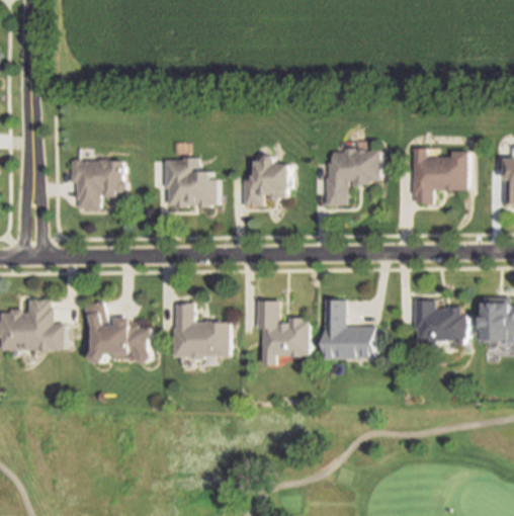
[(358,148),(358,150),(383,150),(383,152),(383,180),(378,180),(378,183),(355,183),(355,180),(349,180),(349,205),(328,205),(328,178),(330,178),(330,163),(335,163),(335,152),(346,152),(346,150),(346,148),(358,148)]
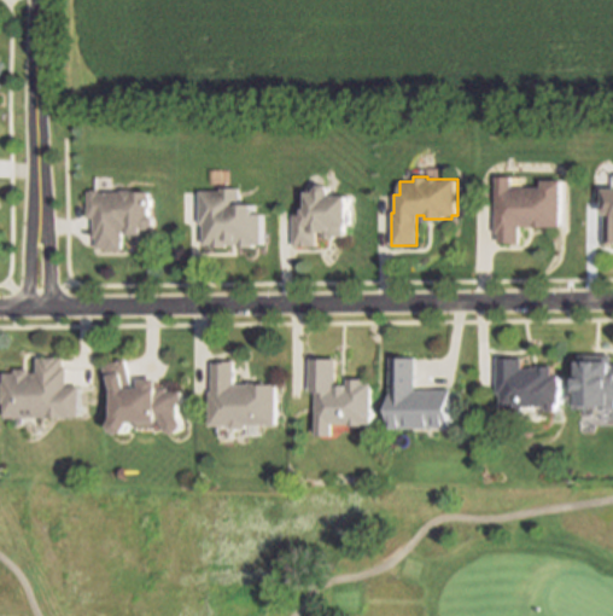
[(508,176),(508,187),(539,187),(539,180),(558,180),(558,187),(559,226),(517,226),(517,233),(517,243),(496,244),(496,233),(494,233),(494,226),(492,187),(492,176),(508,176)]
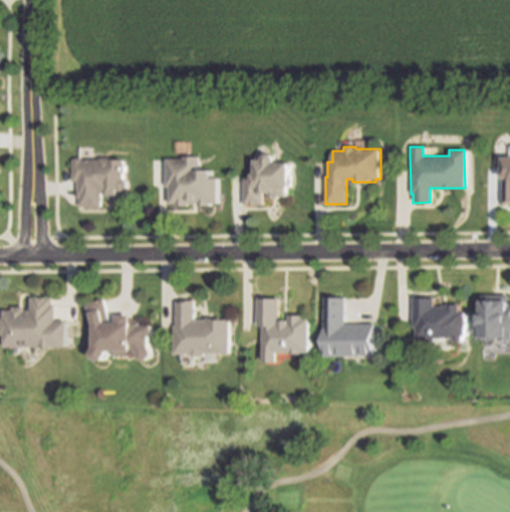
[(263,197),(263,206),(243,206),(243,196),(243,194),(242,178),(256,178),(256,162),(256,158),(264,158),(264,155),(276,155),(276,158),(276,162),(291,162),(291,186),(287,186),(287,196),(277,196),(277,198),(267,198),(267,196),(263,196),(263,197)]
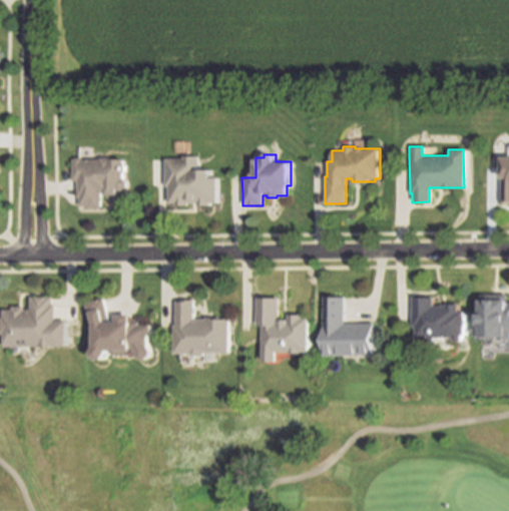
[(508,156),(496,157),(495,205),(508,204),(508,156)]
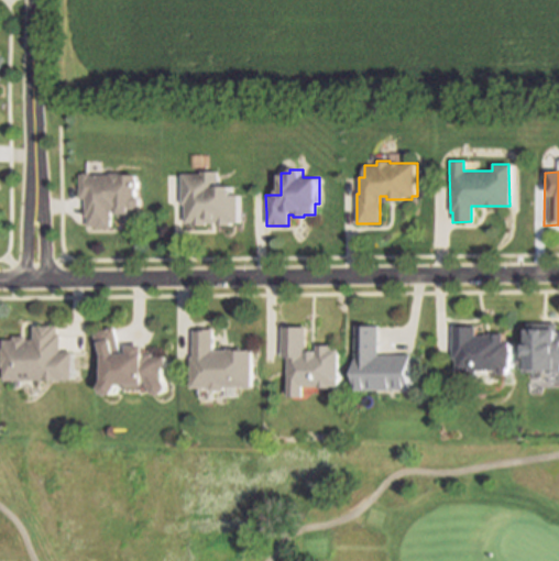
[(217,173),(218,185),(232,184),(232,193),(239,193),(239,221),(230,222),(230,224),(216,224),(216,222),(206,222),(206,224),(190,226),(190,223),(184,223),(183,205),(183,204),(181,204),(179,175),(182,175),(185,174),(217,173)]
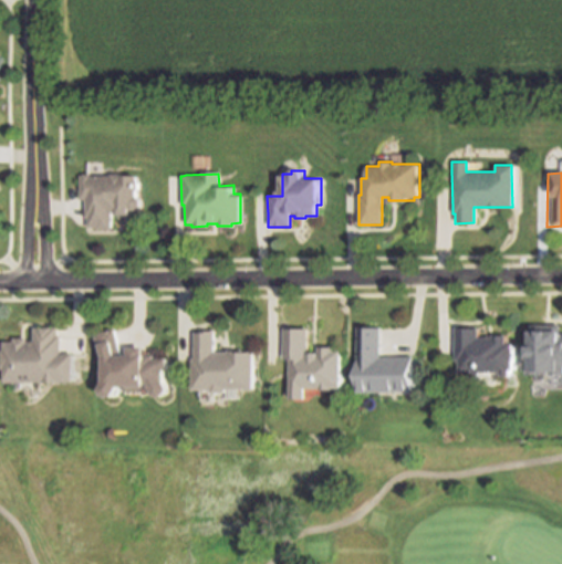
[(131,175),(132,198),(137,198),(137,209),(132,209),(128,209),(128,215),(113,215),(113,219),(110,219),(110,226),(110,228),(95,228),(95,227),(86,227),(86,219),(84,219),(84,215),(83,210),(83,200),(77,200),(77,176),(131,175)]
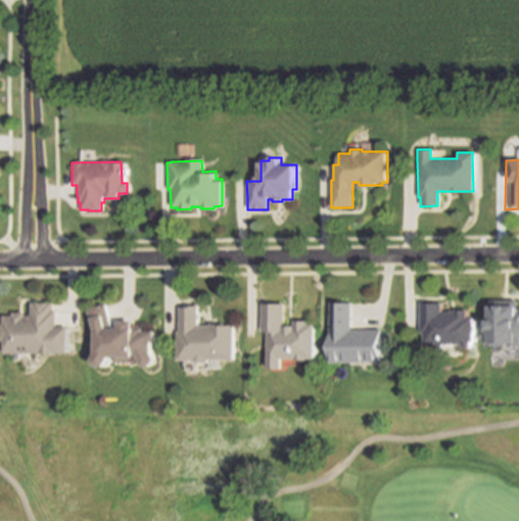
[(53,302),(53,315),(56,315),(56,327),(68,327),(68,352),(5,353),(5,341),(2,341),(2,316),(5,316),(13,316),(13,313),(26,313),(26,316),(32,316),(31,302),(53,302)]
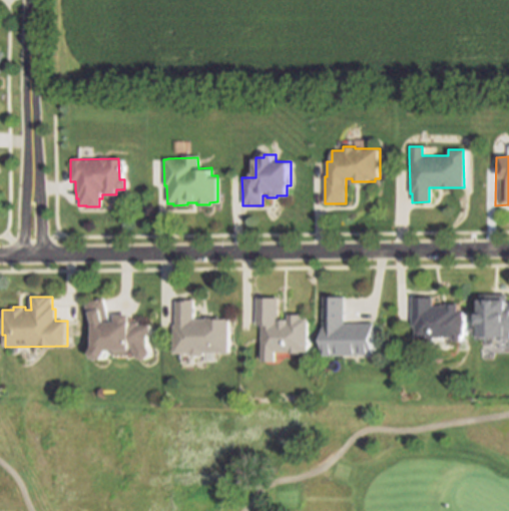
[(504,297),(504,301),(508,301),(508,304),(508,334),(508,342),(494,343),(494,341),(487,341),(487,343),(483,343),(483,346),(478,346),(478,343),(473,343),(473,319),(475,319),(475,318),(476,318),(476,313),(475,313),(475,308),(476,308),(476,303),(477,303),(477,297),(504,297)]
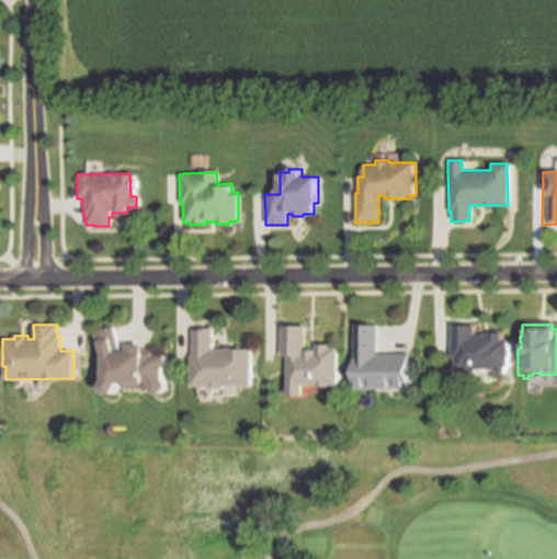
[(112,327),(118,351),(127,351),(127,344),(144,343),(144,351),(146,351),(146,352),(151,352),(151,355),(161,355),(161,377),(165,384),(165,387),(158,391),(152,390),(147,380),(146,380),(123,380),(115,391),(112,392),(104,388),(103,384),(106,379),(106,358),(99,361),(91,332),(112,327)]
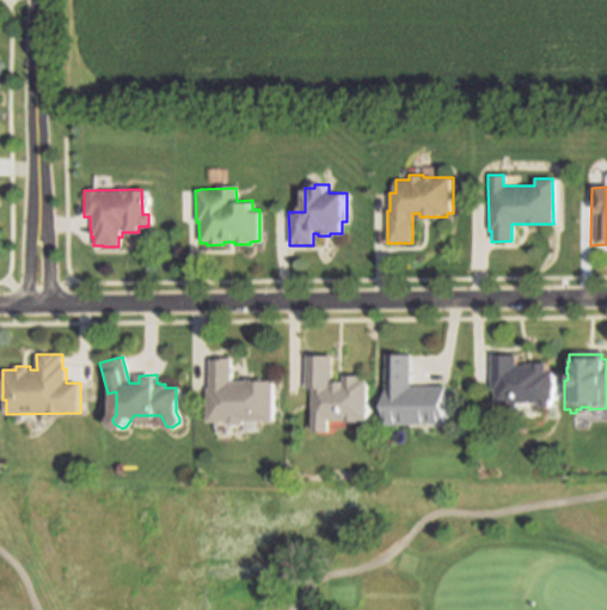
[(406,389),(442,388),(442,426),(442,427),(380,427),(380,426),(380,357),(406,357),(406,389)]
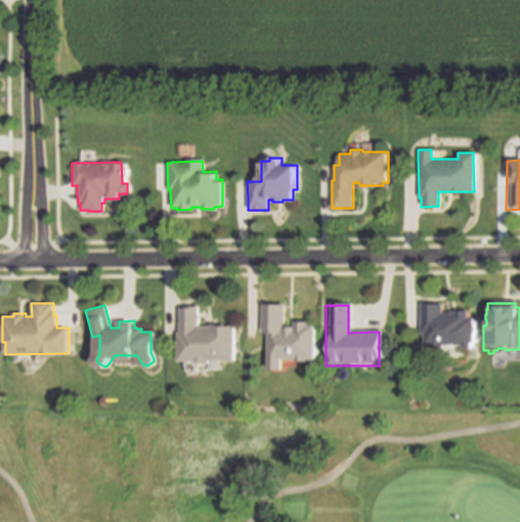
[(280,306),(282,329),(291,328),(291,323),(306,323),(306,328),(312,328),(312,360),(279,361),(279,371),(265,371),(265,361),(264,335),(259,335),(258,307),(264,307),(280,306)]
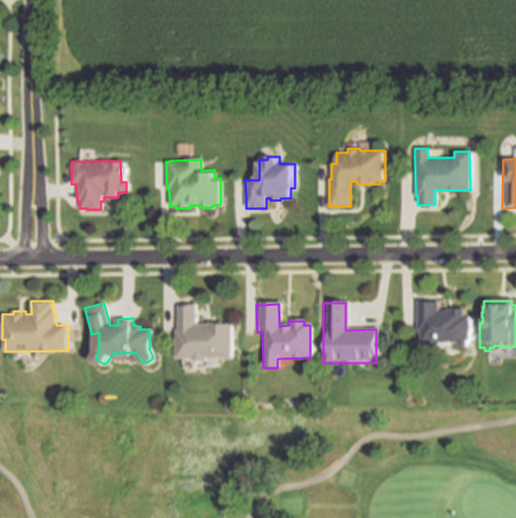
[(413,305),(414,347),(465,346),(464,312),(436,312),(436,305),(413,305)]
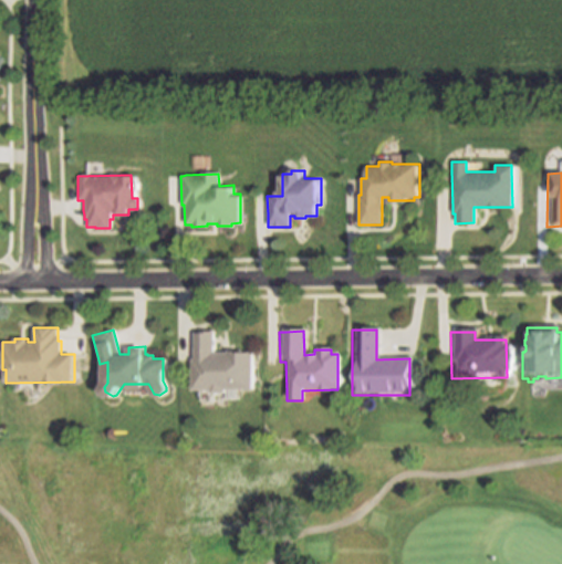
[(207,334),(207,354),(247,354),(247,359),(247,390),(219,390),(219,396),(206,396),(206,390),(187,390),(186,359),(188,359),(188,334),(207,334)]
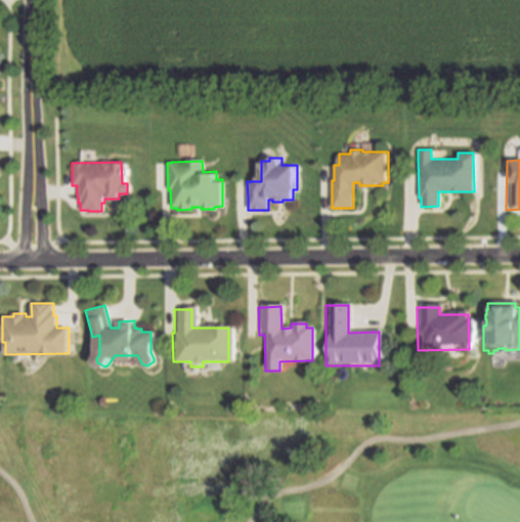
All buildings are outlined.
